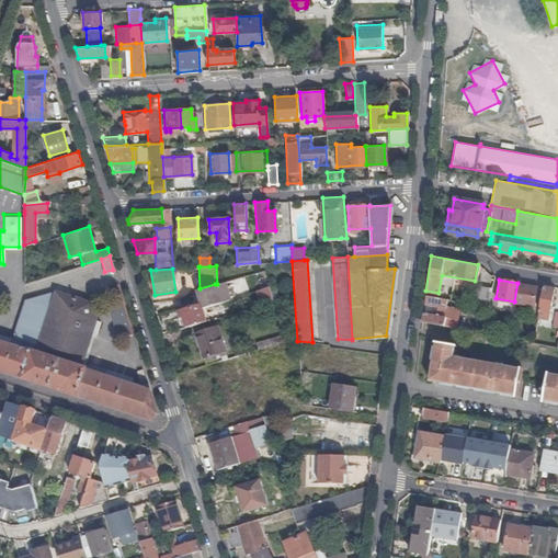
[(517,283),(514,302),(532,305),(535,286),(517,283)]
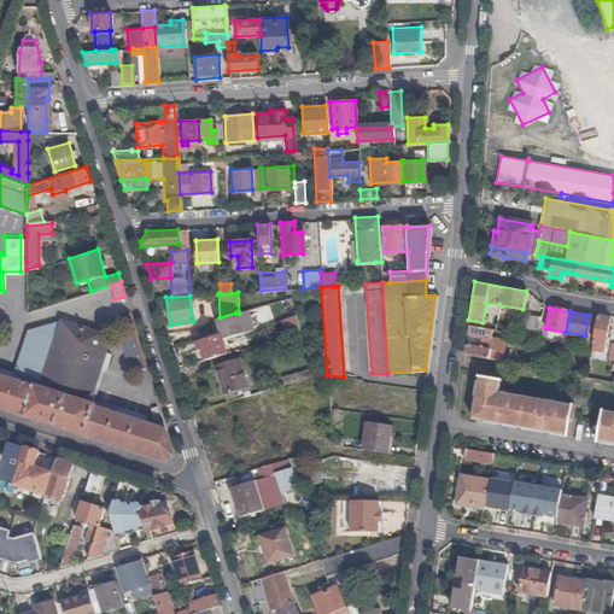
[(220,317),(216,320),(221,334),(194,341),(197,350),(200,349),(204,361),(227,354),(222,339),(243,333),(237,313),(220,317)]
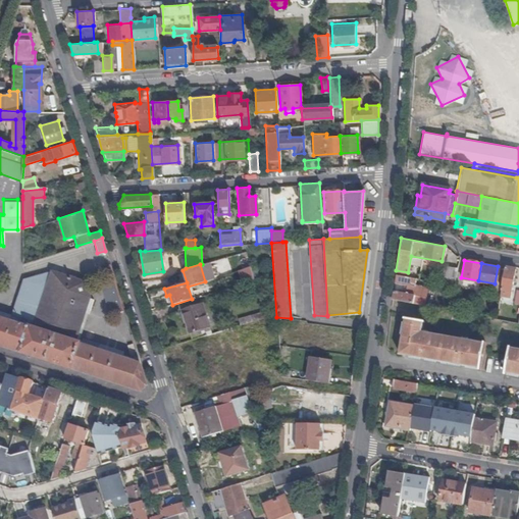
[(439,279),(455,282),(457,267),(443,264),(439,279)]
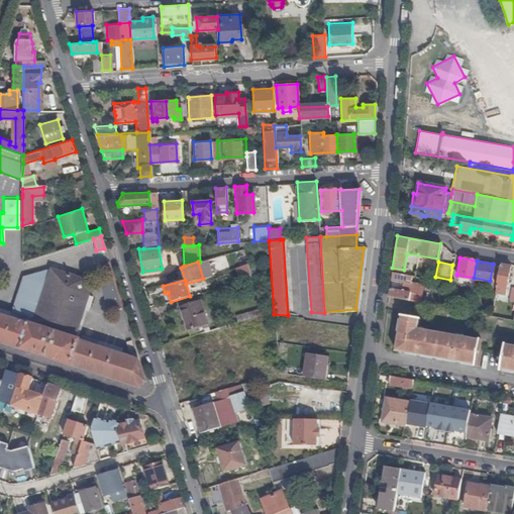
[(236,267),(240,280),(251,277),(247,263),(236,267)]
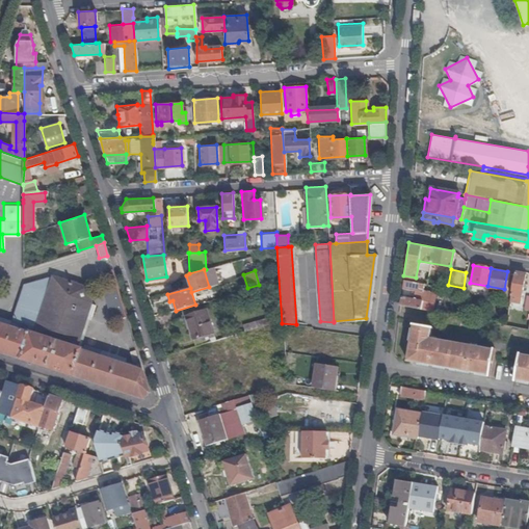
[(513,271),(508,300),(519,302),(524,272),(513,271)]
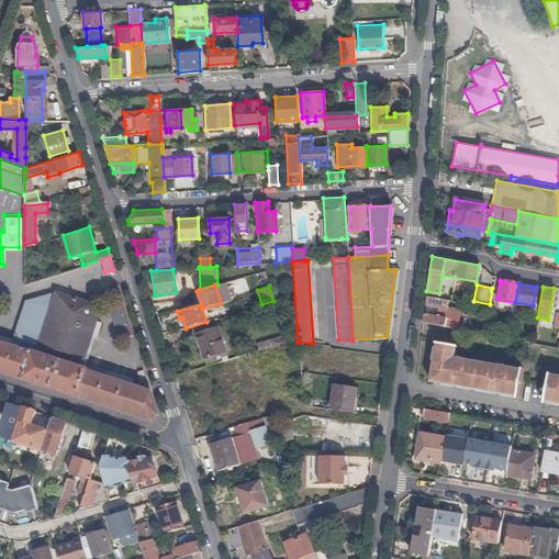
[(35,351),(80,366),(91,332),(96,334),(100,322),(96,320),(91,303),(55,291),(35,351)]
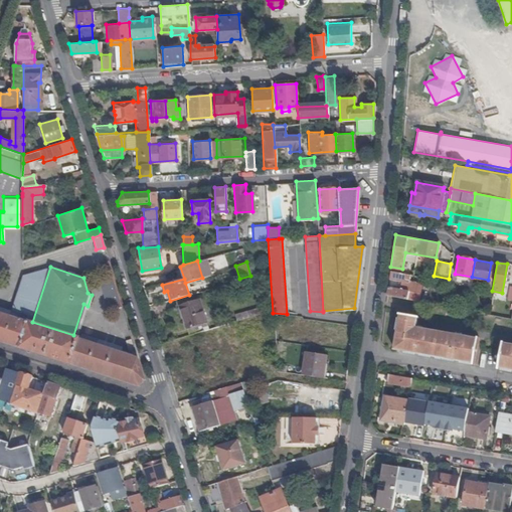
[(387,286),(386,295),(417,301),(420,283),(408,281),(409,274),(390,270),(389,278),(401,280),(399,288),(387,286)]
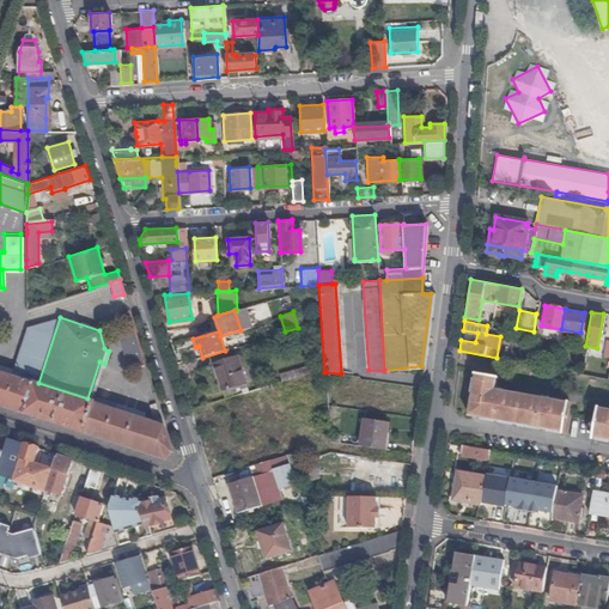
[(530,347),(528,364),(539,365),(542,349),(530,347)]
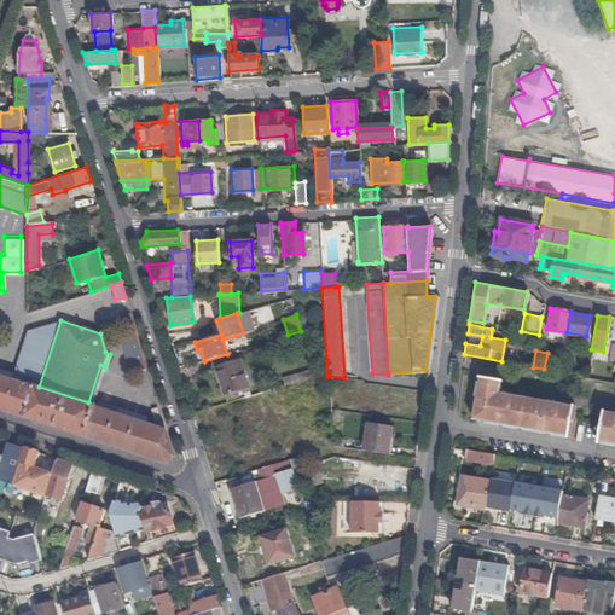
[(215,366),(226,401),(236,399),(249,394),(239,359),(215,366)]
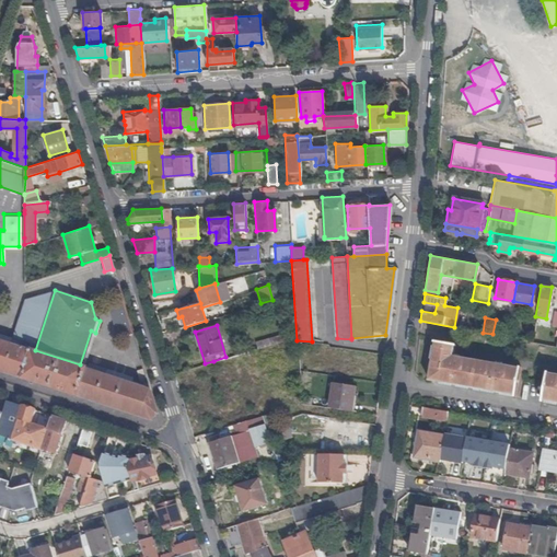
[(269,344),(281,340),(279,334),(268,337),(269,344)]
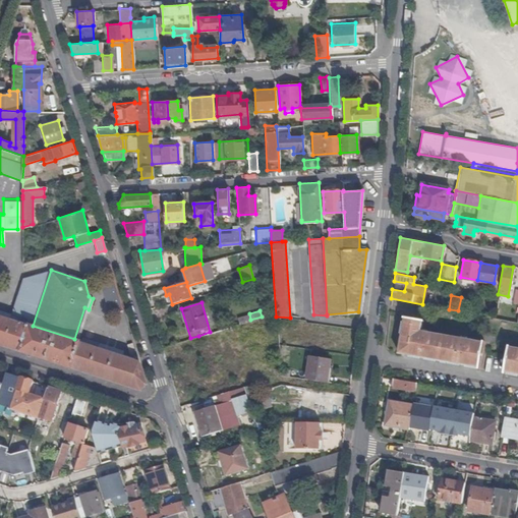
[(237,318),(238,324),(250,320),(249,313),(237,318)]
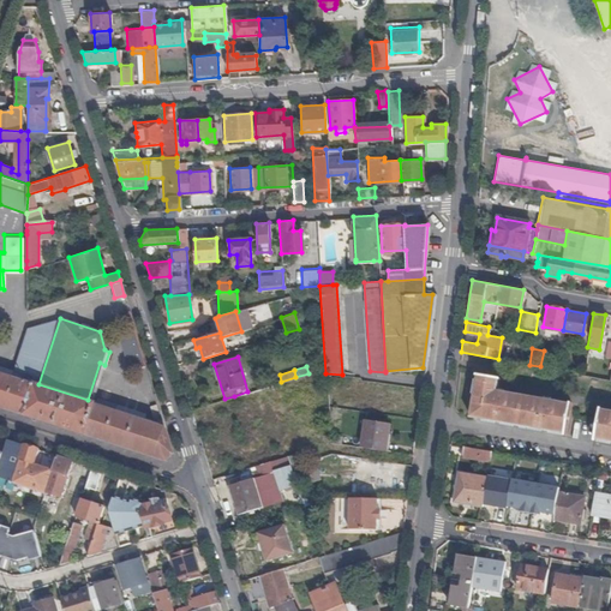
[(172,451),(165,426),(93,403),(93,401),(88,400),(39,384),(34,382),(34,384),(0,372),(0,403),(165,459),(172,451)]
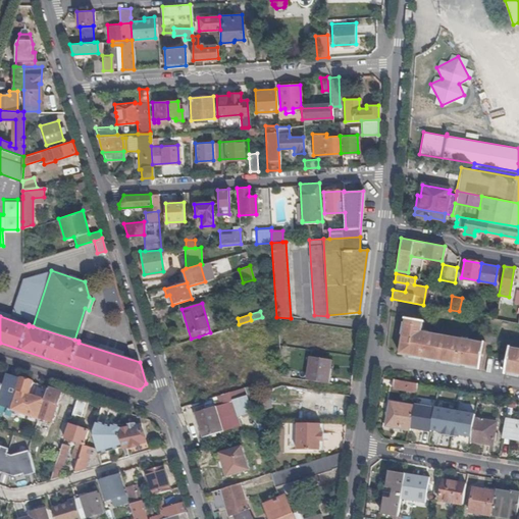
[(479,368),(484,341),(483,341),(483,343),(467,339),(467,338),(461,335),(461,339),(427,332),(427,330),(421,328),(422,321),(423,321),(424,320),(404,317),(404,318),(406,318),(399,353),(479,367),(478,368),(479,368)]
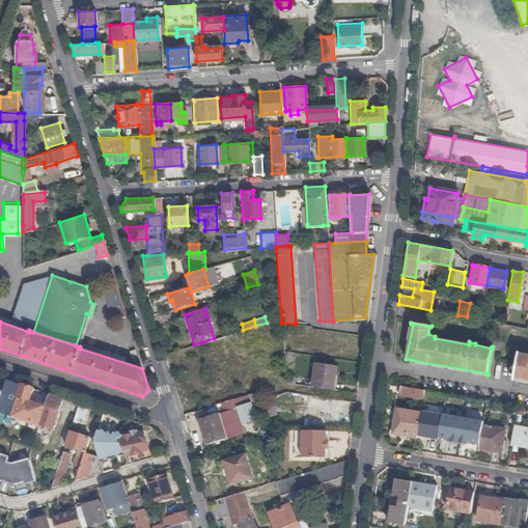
[(512,379),(513,380),(513,378),(527,380),(527,354),(519,353),(519,352),(518,352),(512,379)]
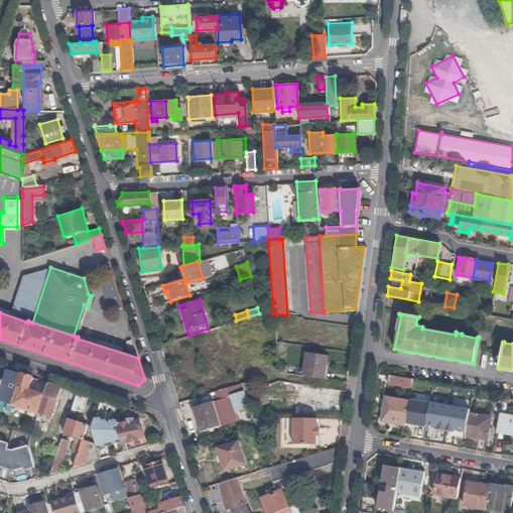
[(301,375),(322,378),(323,378),(327,355),(305,352),(301,375)]
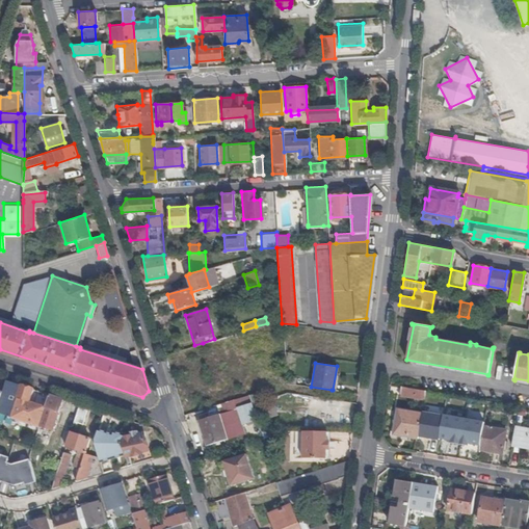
[(1,391),(0,394),(0,412),(37,425),(45,405),(29,400),(32,388),(5,379),(1,391)]
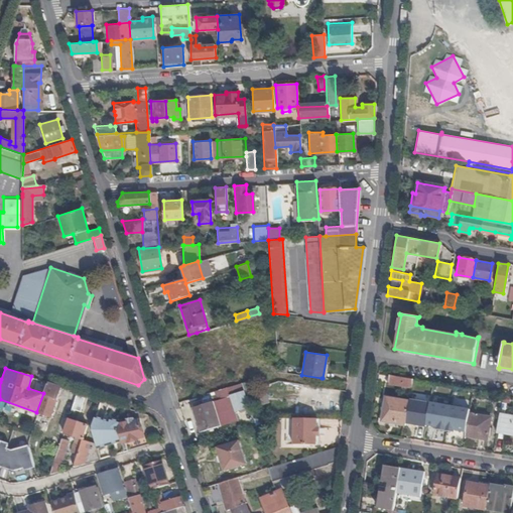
[(286,381),(321,387),(322,378),(301,375),(288,373),(286,381)]
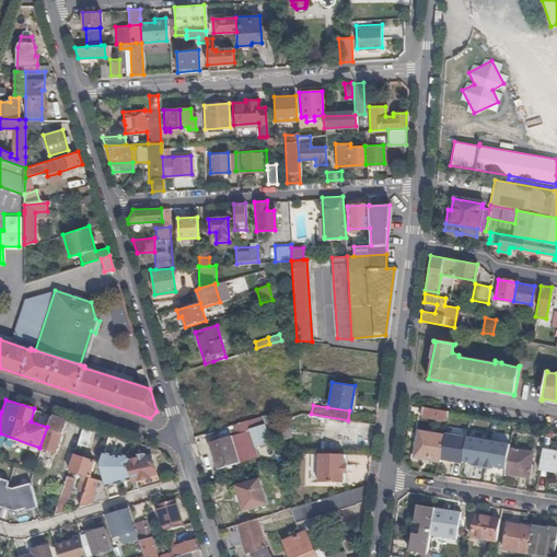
[(448,410),(422,406),(420,416),(447,420),(448,410)]
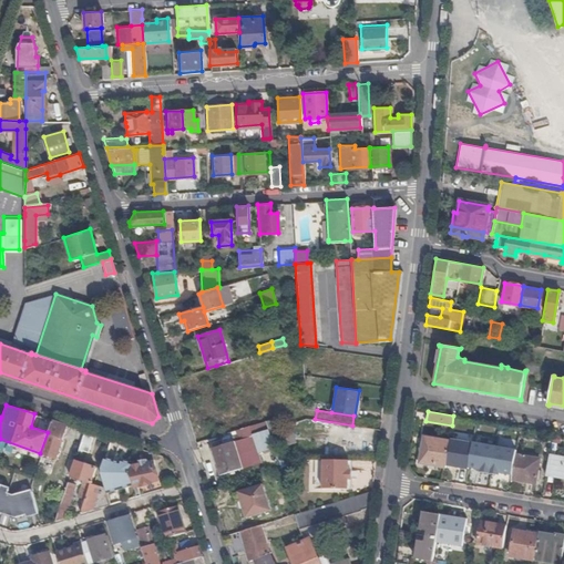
[(48,432),(40,453),(34,470),(49,474),(67,424),(52,419),(48,432)]
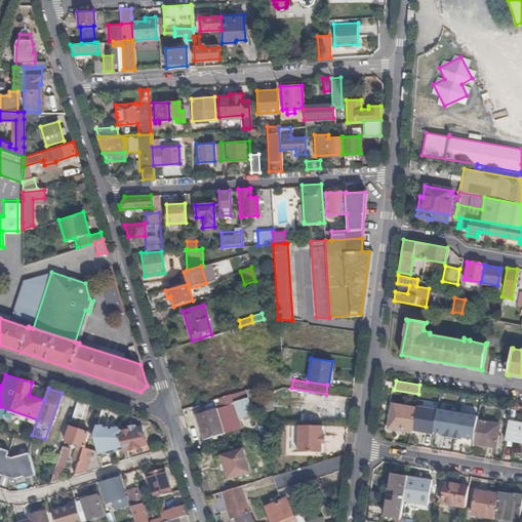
[(230,394),(233,404),(248,399),(245,389),(230,394)]
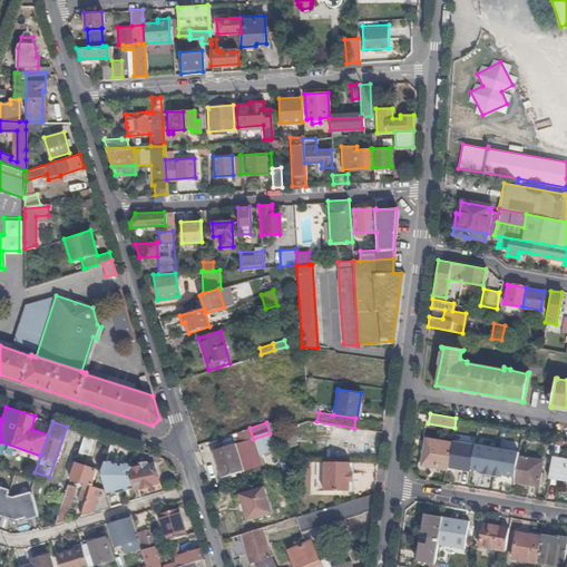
[(88,453),(93,436),(84,432),(82,437),(76,456),(80,457),(81,452),(88,453)]
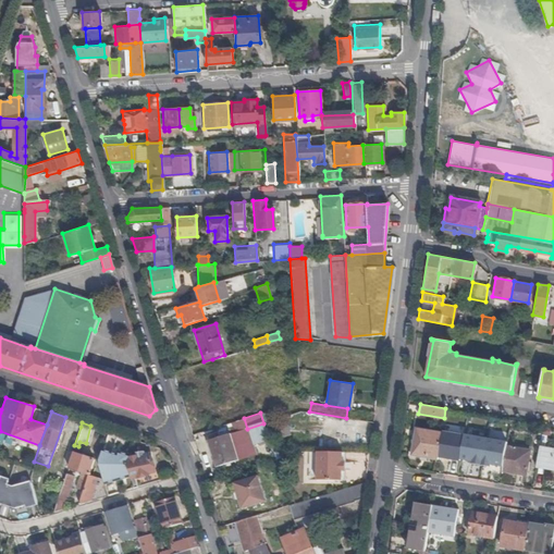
[(411,454),(438,458),(442,432),(416,428),(411,454)]
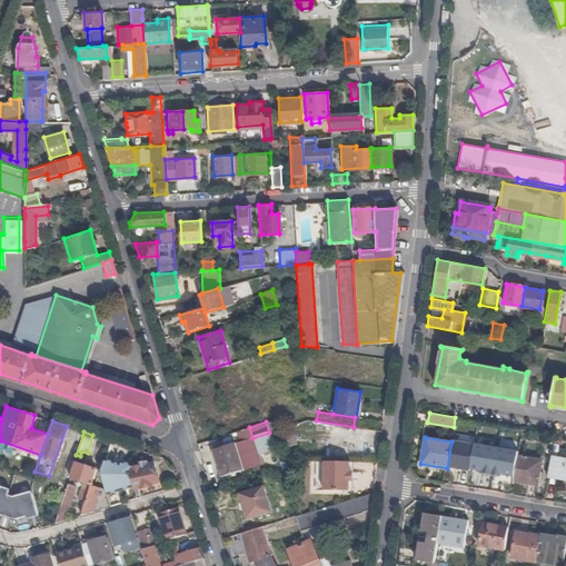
[(212,449),(218,468),(258,457),(252,438),(212,449)]
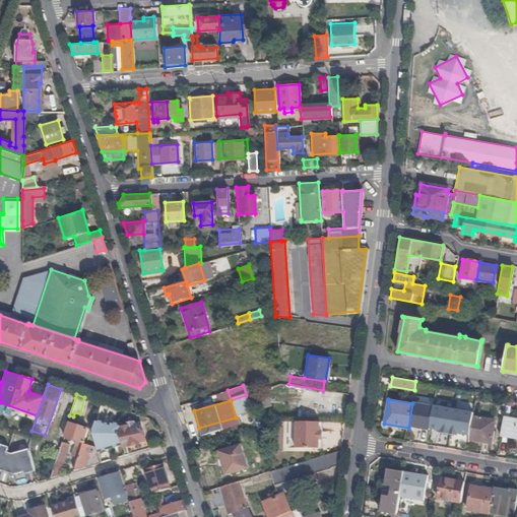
[(423,430),(438,432),(442,412),(442,410),(419,405),(415,428),(423,430)]
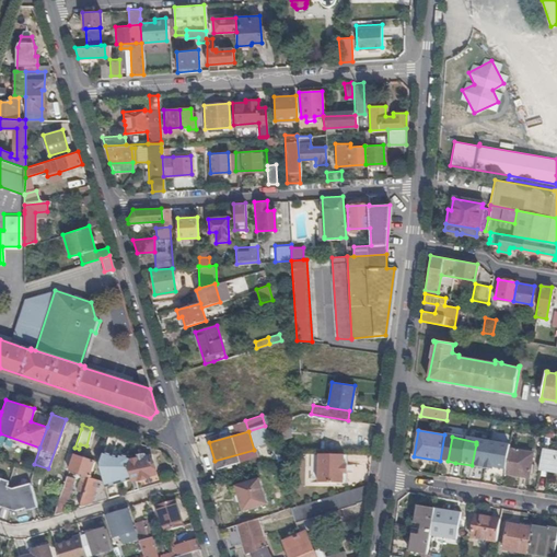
[(476,444),(472,465),(485,467),(494,470),(497,448),(476,444)]
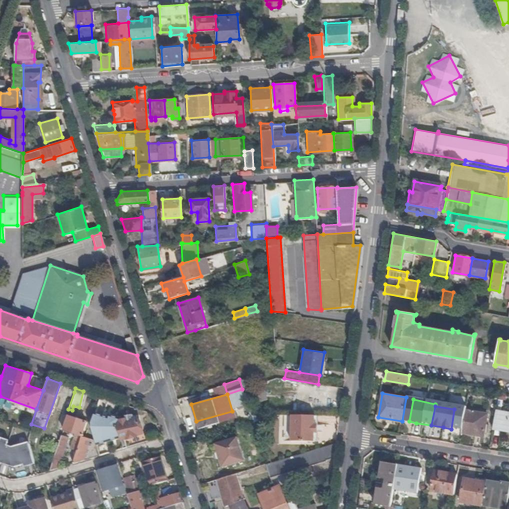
[(464,410),(460,432),(482,435),(486,413),(464,410)]
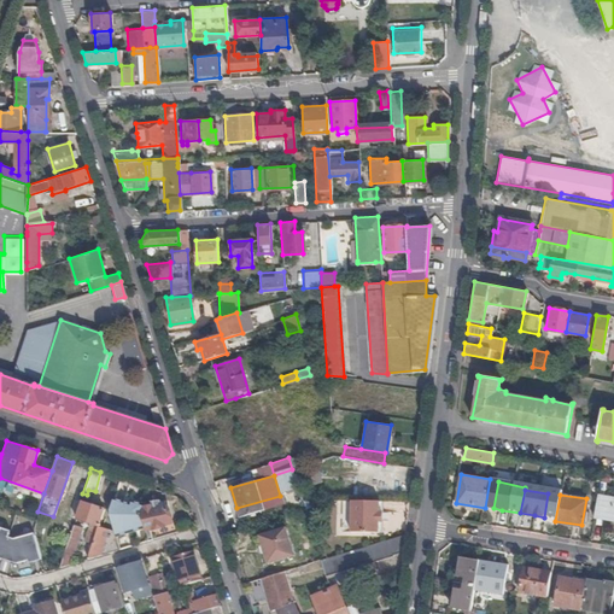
[(280,496),(237,508),(239,516),(282,504),(280,496)]
